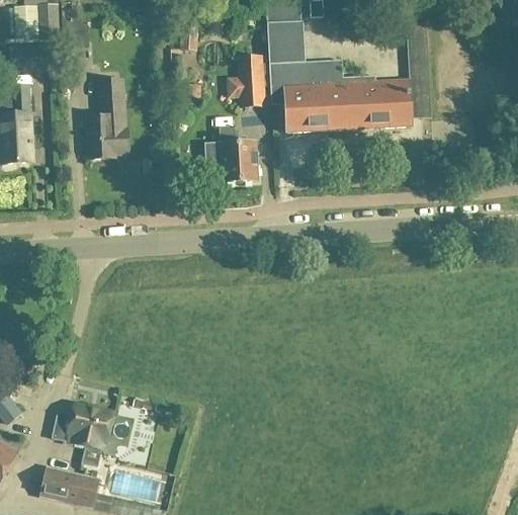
[(24,0),(24,3),(37,3),(38,38),(58,38),(57,0),(24,0)]
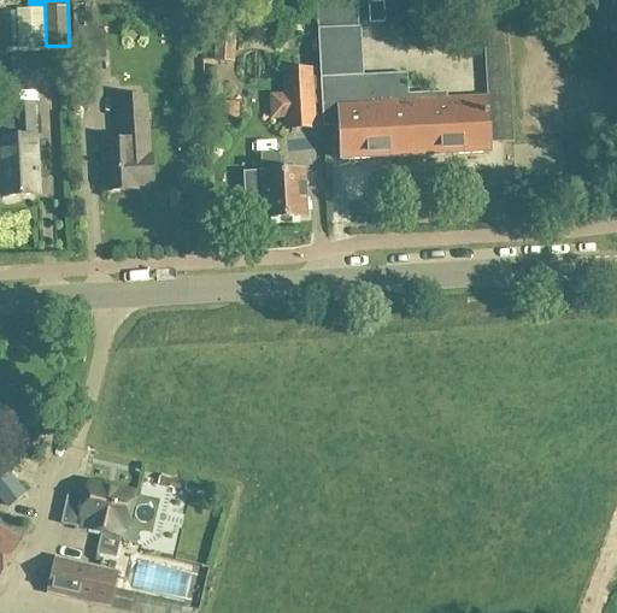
[(72,23),(75,53),(78,53),(81,75),(93,74),(90,53),(103,52),(101,22),(92,21),(90,1),(72,1),(72,23)]
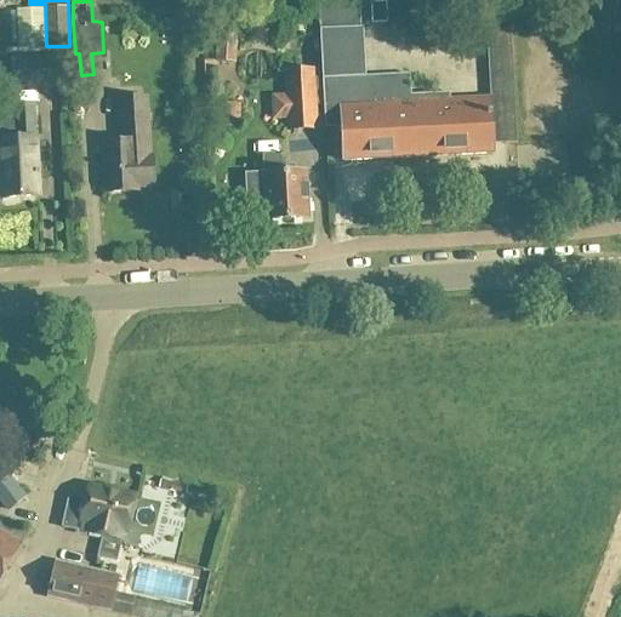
[(409,72),(364,74),(362,26),(360,3),(318,5),(319,28),(324,115),(340,115),(342,159),(491,152),(489,95),(449,97),(449,90),(410,91),(409,72)]
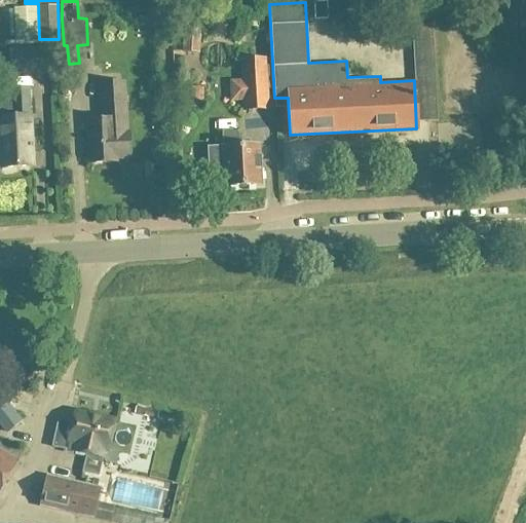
[(38,39),(36,3),(21,4),(23,40),(38,39)]
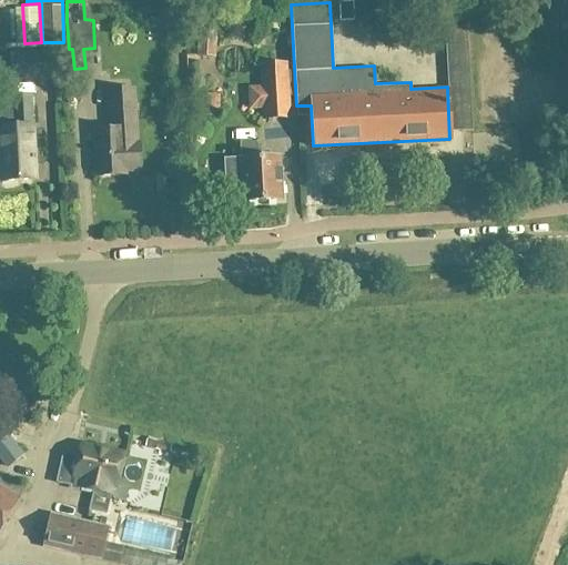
[(3,7),(4,36),(14,36),(12,6),(3,7)]
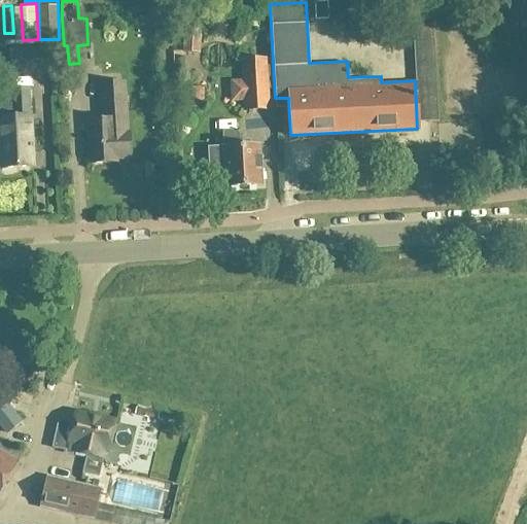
[(198,49),(200,22),(184,21),(182,48),(198,49)]
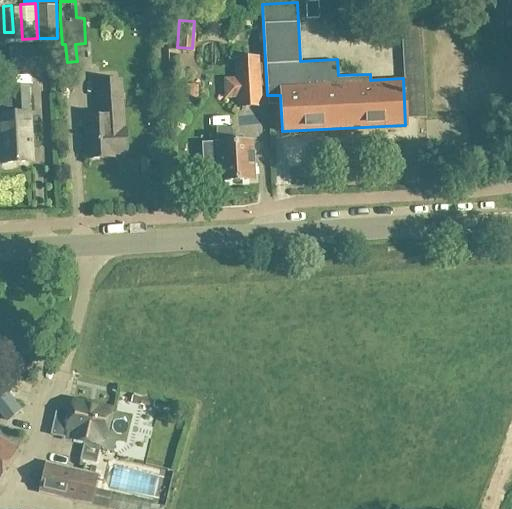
[(11,46),(12,66),(50,64),(49,44),(11,46)]
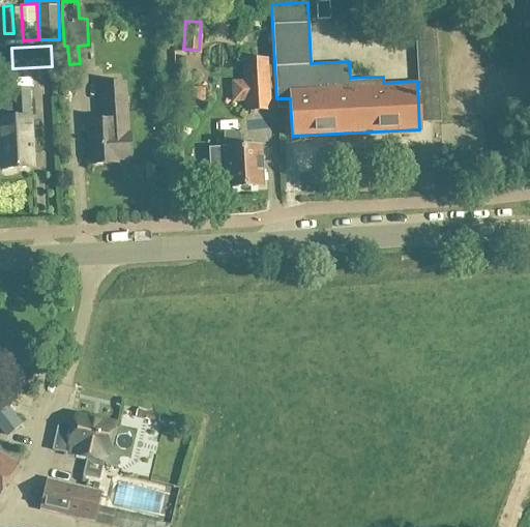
[(270,108),(269,74),(268,56),(243,57),(246,109),(270,108)]
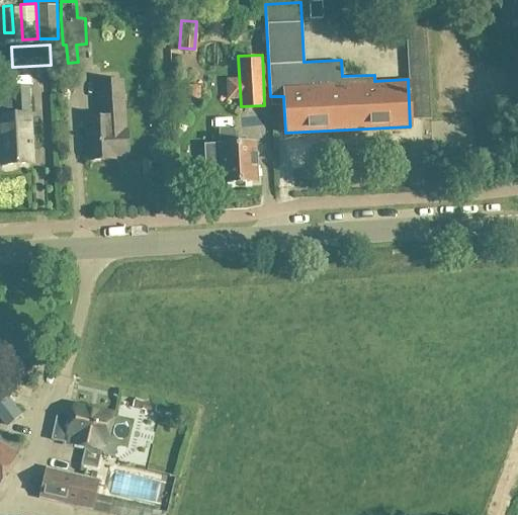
[(86,115),(88,159),(112,157),(112,155),(126,154),(125,125),(123,125),(121,80),(97,81),(99,115),(86,115)]
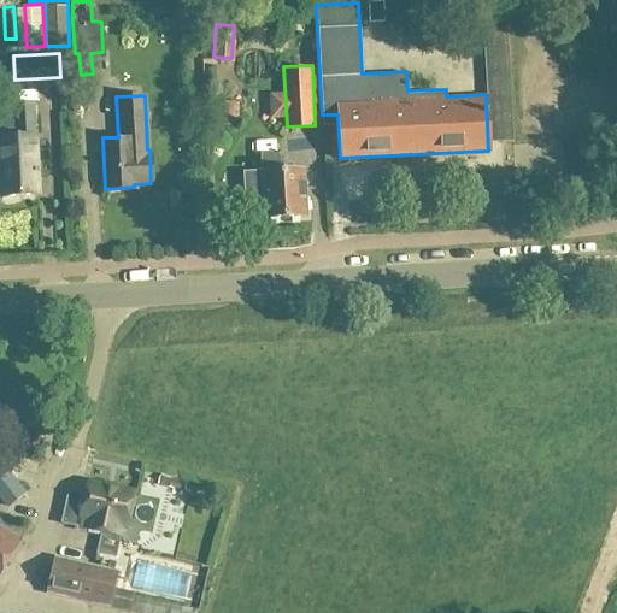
[(17,137),(0,137),(0,157),(3,194),(36,192),(33,137),(35,137),(33,112),(16,113),(17,137)]
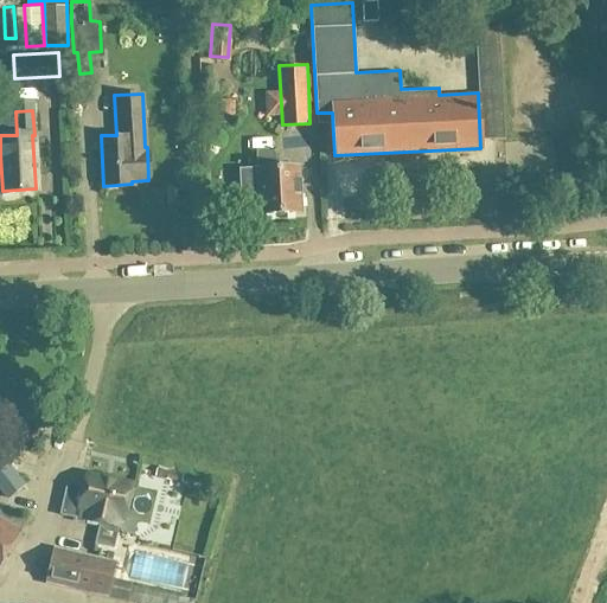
[(299,165),(276,165),(275,148),(255,148),(256,166),(257,166),(257,168),(242,168),(242,193),(259,192),(259,213),(300,212),(299,165)]
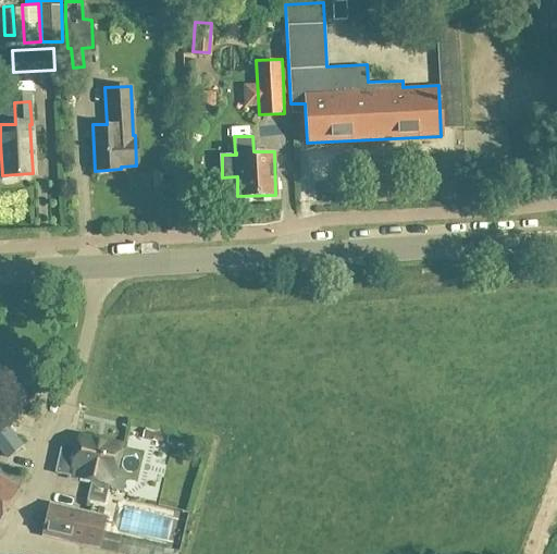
[(56,472),(110,483),(111,487),(123,489),(125,475),(114,472),(120,442),(77,433),(74,447),(61,444),(56,472)]
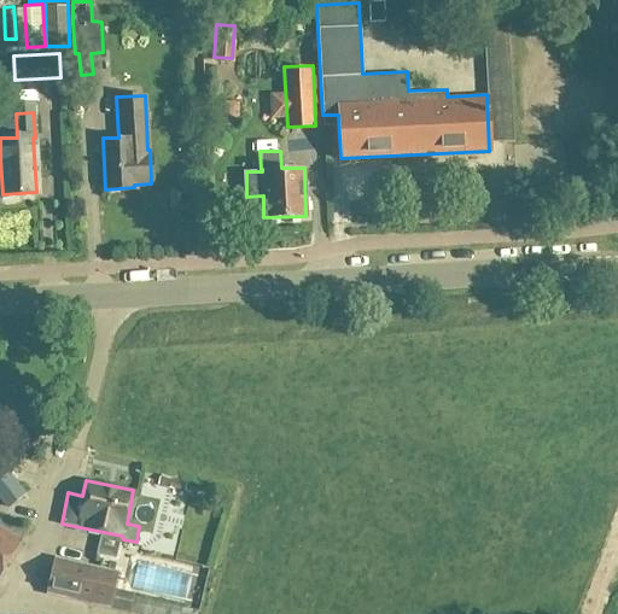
[(0,568),(18,539),(0,528),(0,568)]
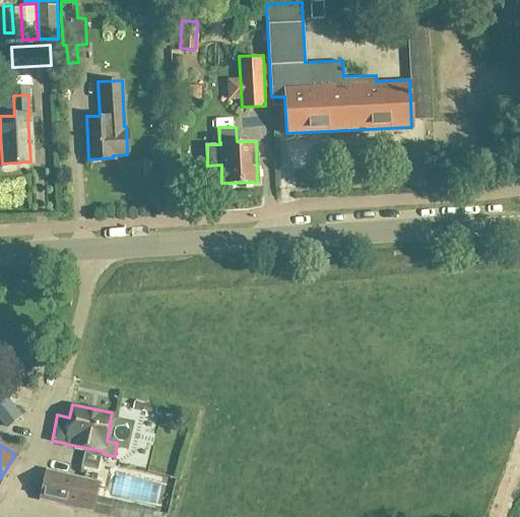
[(99,480),(46,469),(40,498),(92,509),(99,480)]
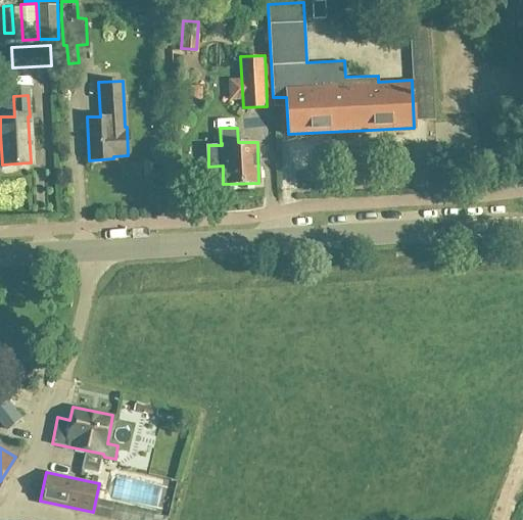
[(93,512),(110,516),(113,502),(96,499),(93,512)]
